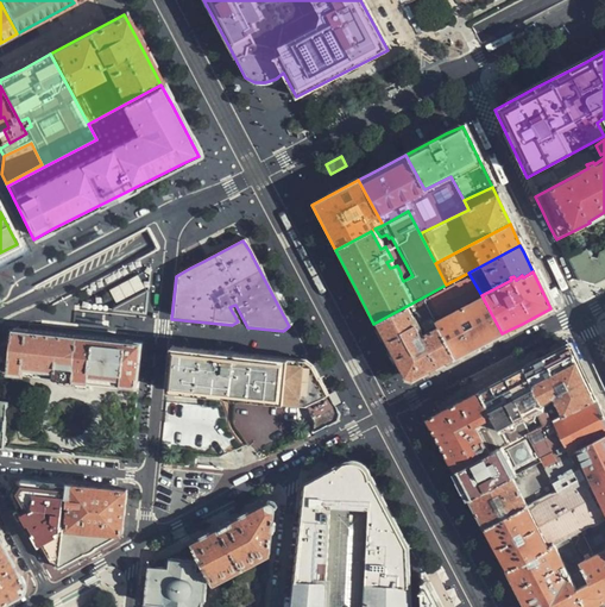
[(439,329),(454,358),(474,349),(502,333),(481,295),(468,273),(446,285),(422,298),(435,324),(439,329)]
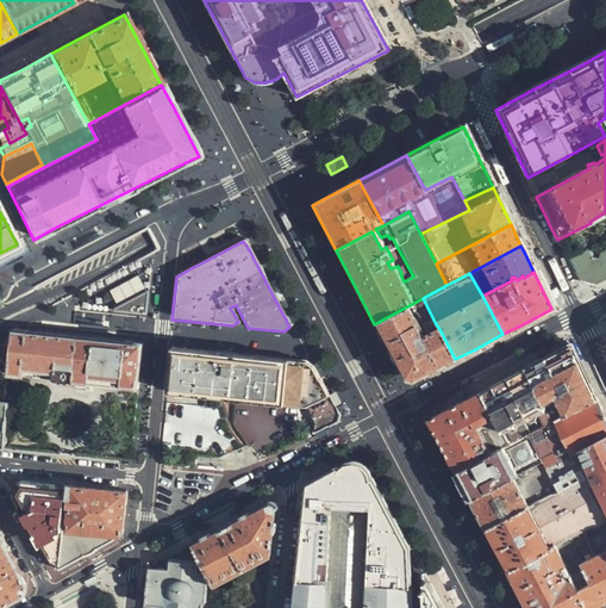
[(127,302),(111,311),(143,314),(145,292),(127,302)]
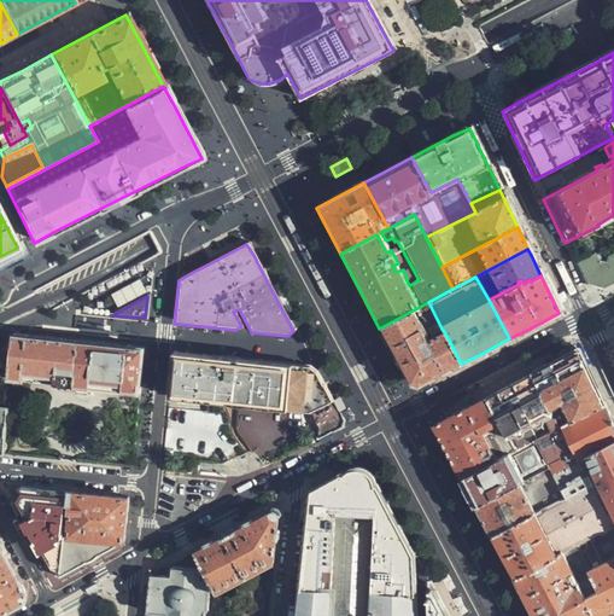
[(428,302),(379,329),(401,370),(409,384),(417,387),(461,364),(445,333),(430,342),(426,337),(442,329),(428,302)]
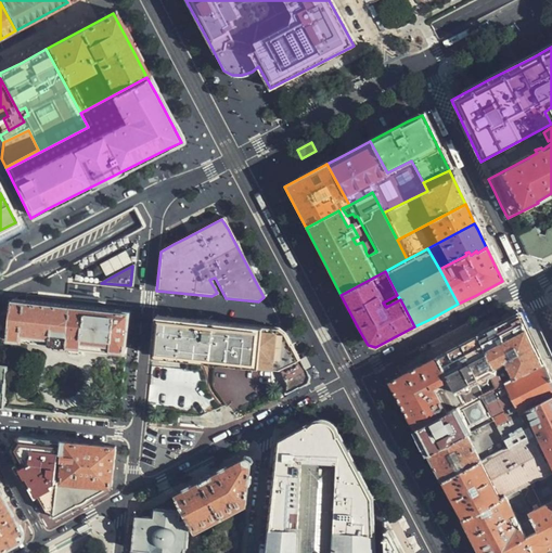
[(66,349),(122,355),(126,314),(47,306),(10,301),(9,312),(7,341),(41,345),(49,348),(54,349),(64,349),(66,349)]
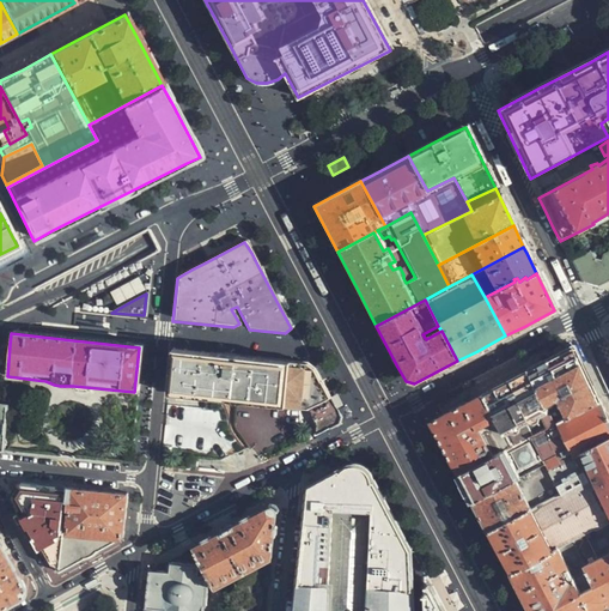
[(548,361),(525,373),(548,427),(598,405),(584,376),(572,349),(548,361)]
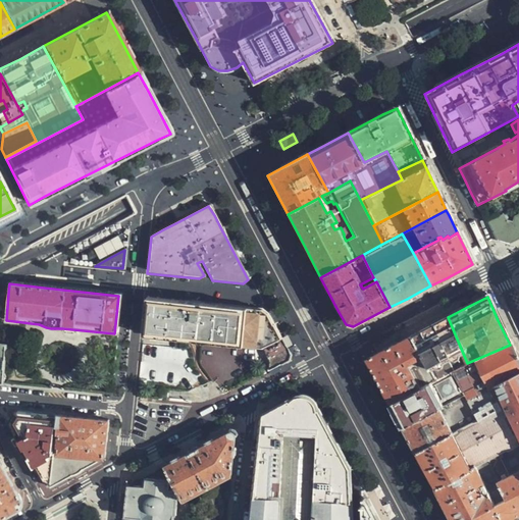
[(269,320),(266,313),(260,310),(145,299),(141,336),(170,340),(198,343),(260,350),(265,364),(264,373),(287,362),(289,357),(277,335),(269,320)]
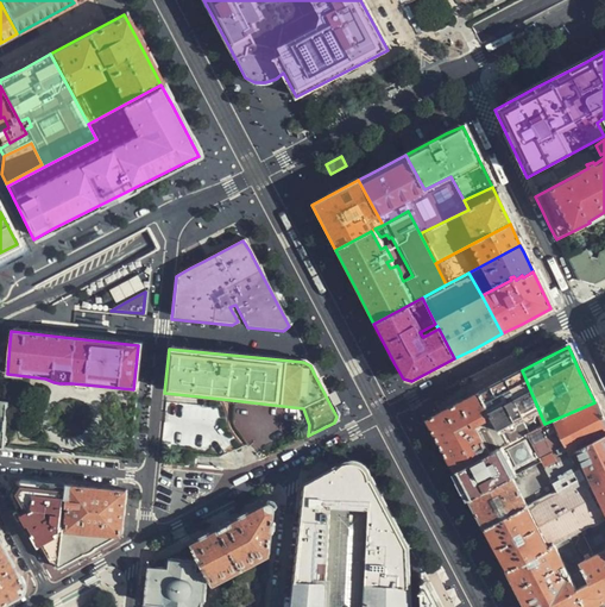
[(478,394),(508,445),(528,435),(546,426),(544,424),(522,370),(516,374),(478,394)]
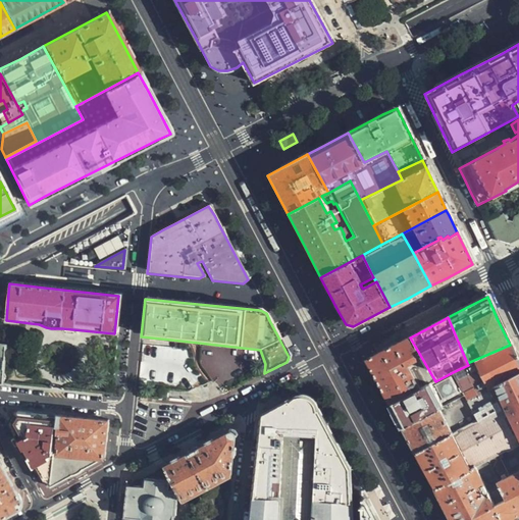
[(378,386),(388,406),(435,381),(410,338),(364,361),(371,373),(378,386)]
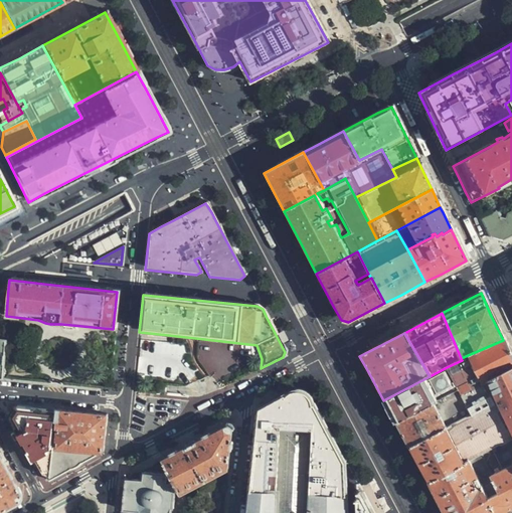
[(459,389),(466,404),(491,390),(488,381),(490,380),(511,369),(511,358),(508,350),(503,340),(461,358),(462,360),(447,367),(459,389)]
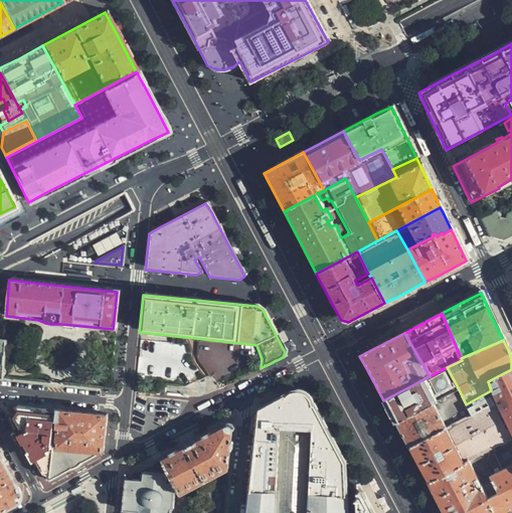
[(388,411),(395,422),(459,389),(447,367),(430,376),(383,400),(388,411)]
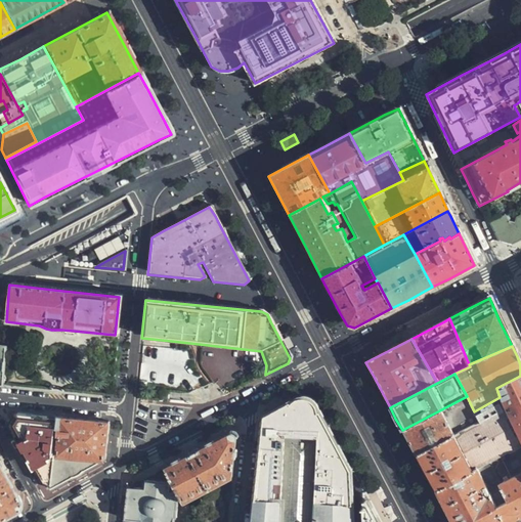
[(424,472),(434,490),(520,444),(520,376),(498,387),(503,395),(500,397),(474,411),(479,422),(415,454),(424,472)]
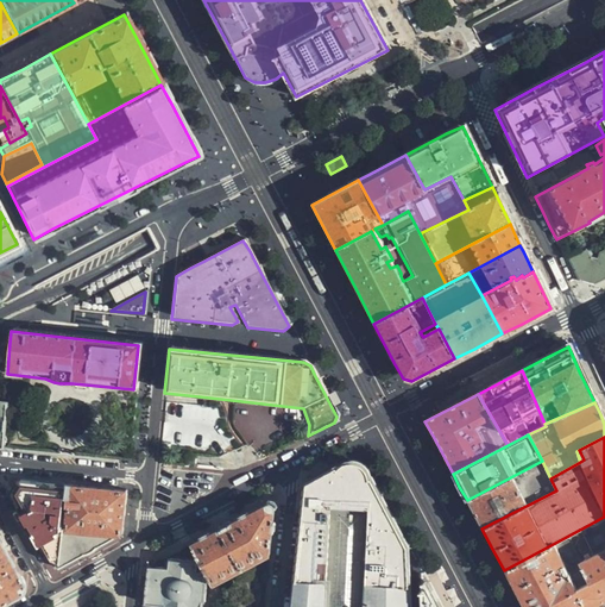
[(477,520),(481,529),(556,490),(550,479),(542,461),(467,500),(477,520)]
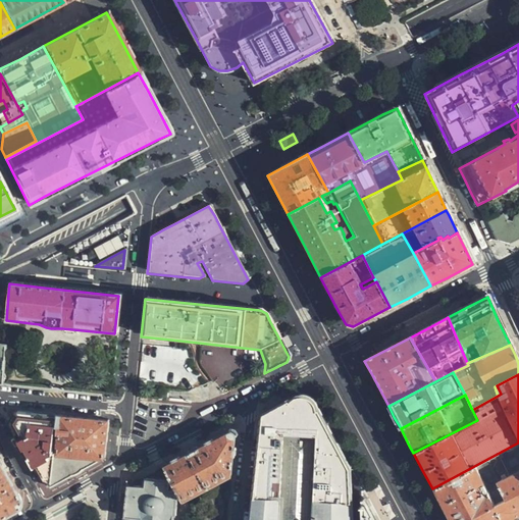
[(287,402),(260,415),(250,519),(349,519),(351,474),(348,466),(323,423),(316,411),(314,411),(312,404),(311,402),(309,400),(307,399),(305,398),(302,397),(299,397),(297,398),(294,399),(289,403),(287,402)]
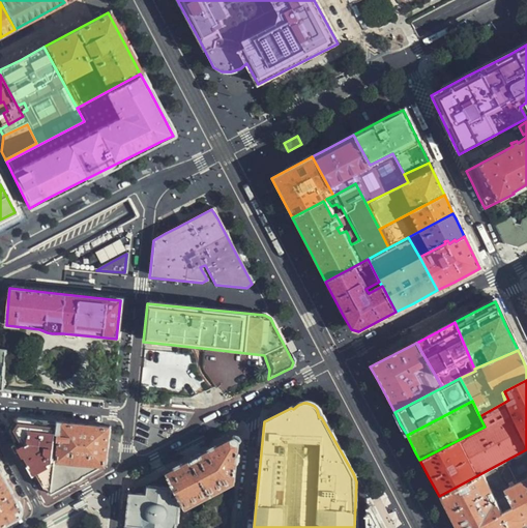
[(50,490),(57,423),(16,419),(8,430),(30,466),(42,489),(50,490)]
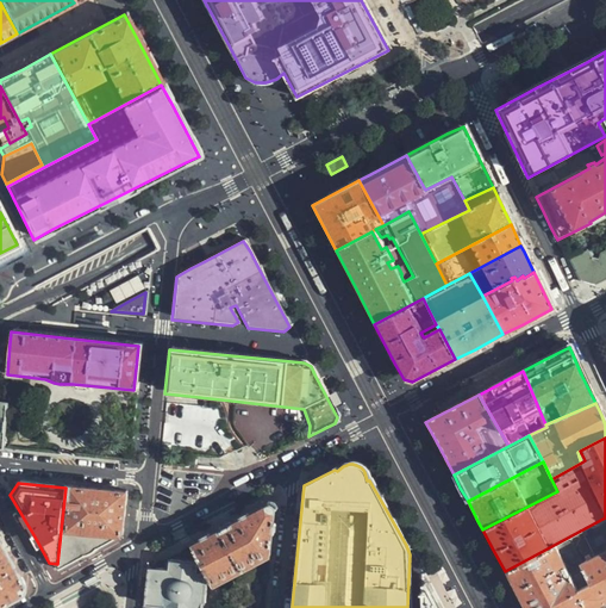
[(124,492),(66,488),(57,564),(56,571),(102,545),(119,535),(123,501),(124,492)]
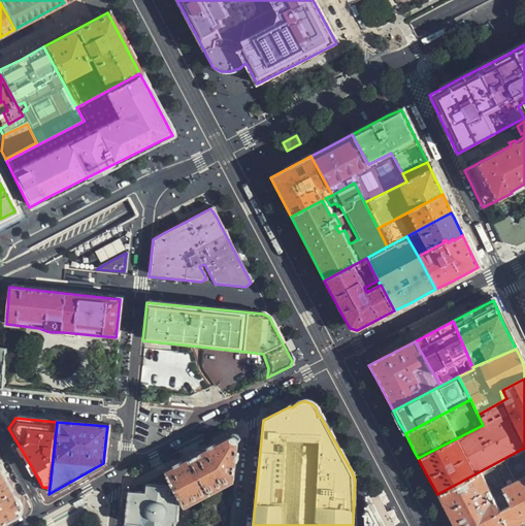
[(164,473),(183,506),(231,482),(236,439),(231,437),(197,456),(164,473)]
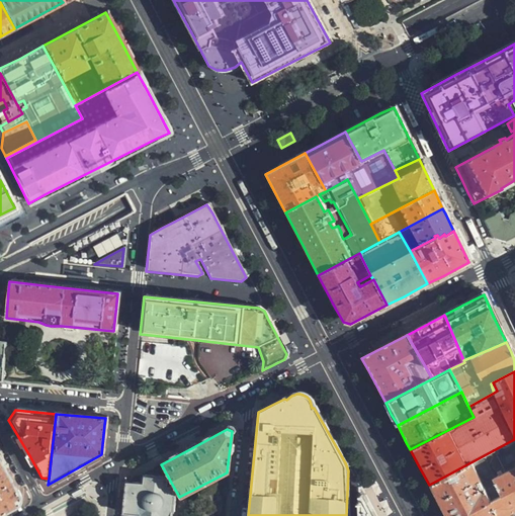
[(437,501),(445,515),(514,515),(514,439),(429,485),(437,501)]
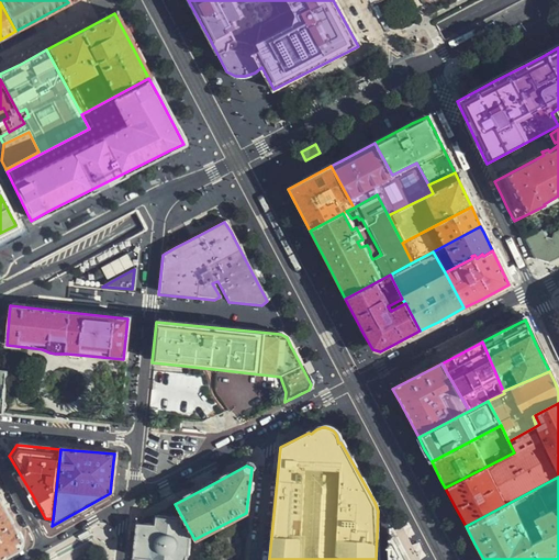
[(0,553),(15,546),(17,545),(18,539),(2,511),(0,506),(0,553)]
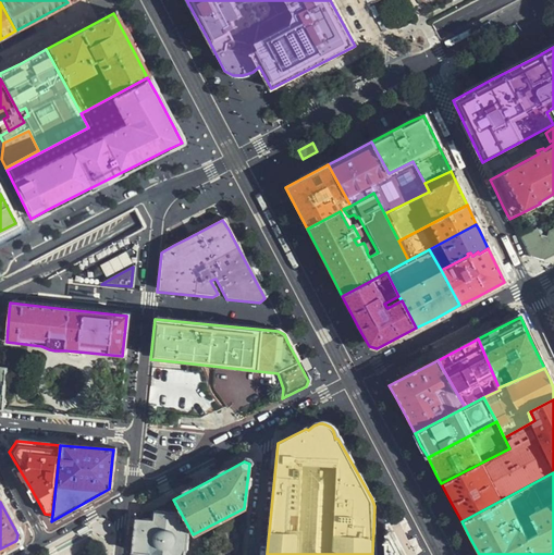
[(151,521),(134,520),(132,535),(130,554),(182,554),(183,551),(185,551),(187,532),(185,531),(186,525),(177,523),(177,515),(152,513),(151,521)]
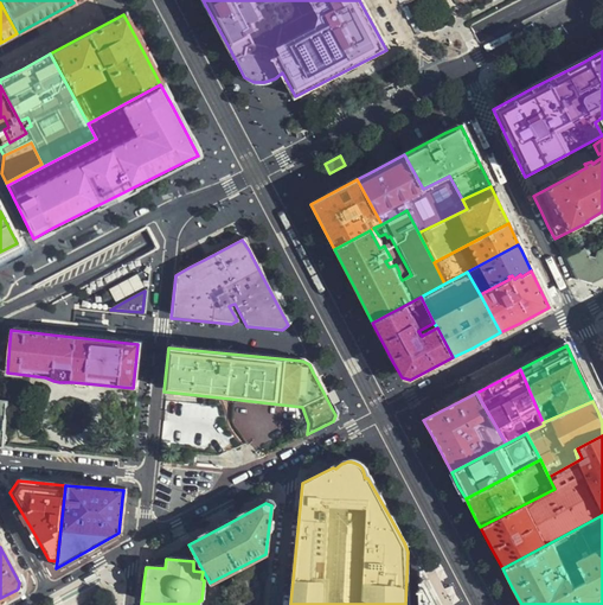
[(437,604),(422,574),(417,575),(418,604),(437,604)]
